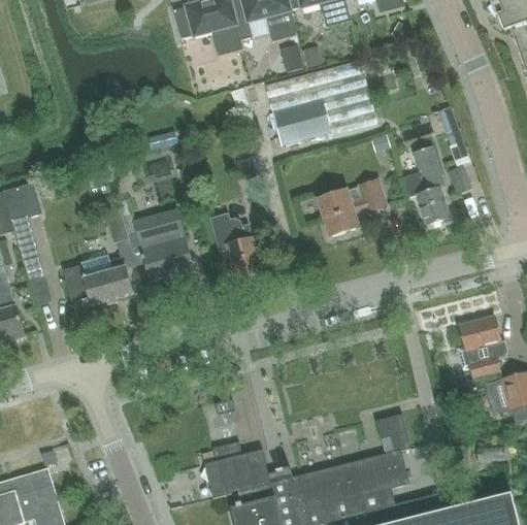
[(241,22),(235,0),(188,0),(188,1),(183,3),(184,5),(172,8),(180,37),(191,35),(192,37),(211,32),(218,55),(242,48),(236,26),(239,25),(238,23),(241,22)]
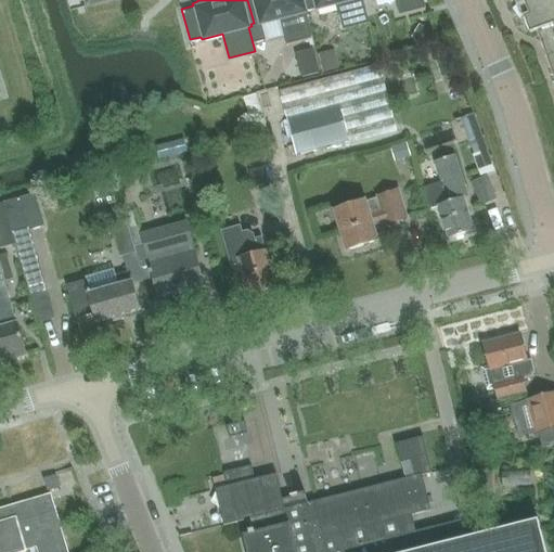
[(247,0),(254,23),(250,24),(252,26),(248,27),(253,41),(265,38),(261,24),(279,20),(285,42),(311,36),(306,12),(308,12),(307,9),(310,8),(308,0),(247,0)]
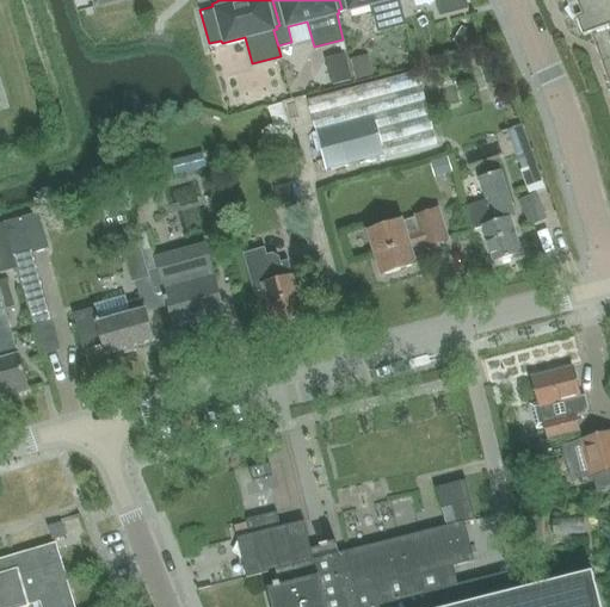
[(339,0),(342,8),(345,8),(346,11),(370,5),(376,31),(405,23),(400,0),(339,0)]
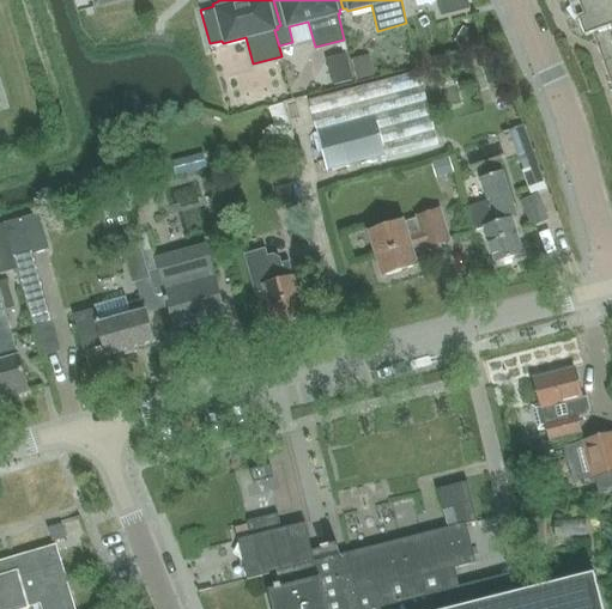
[(436,0),(440,14),(470,6),(467,0),(436,0)]
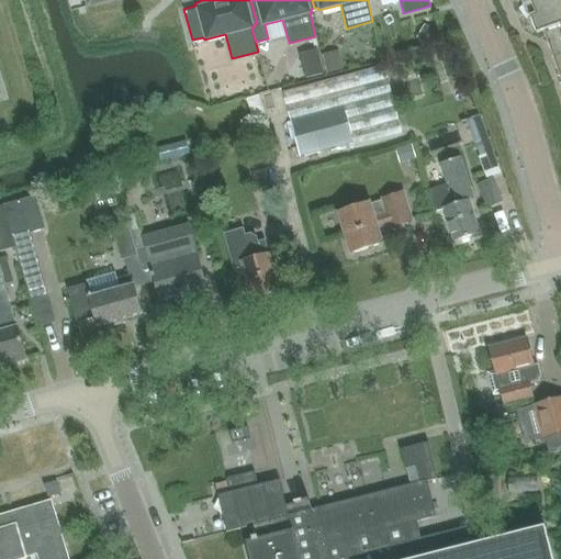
[(522,0),(531,0),(535,9),(529,11),(536,29),(542,26),(560,77),(560,0),(522,0)]
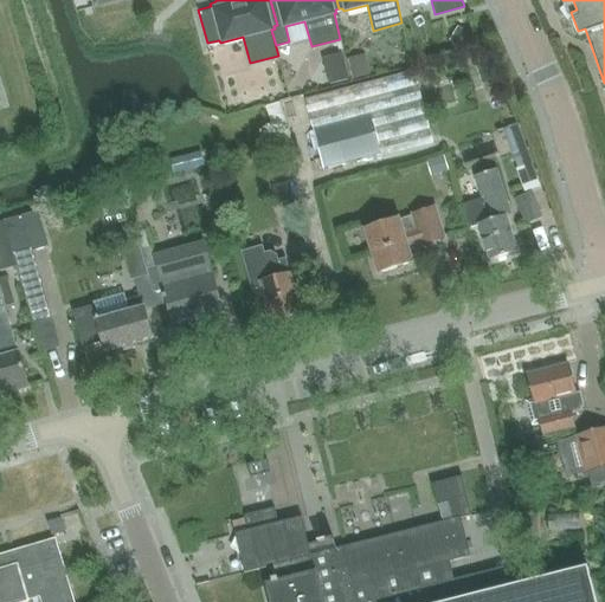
[(364,51),(346,56),(352,78),(369,72),(364,51)]
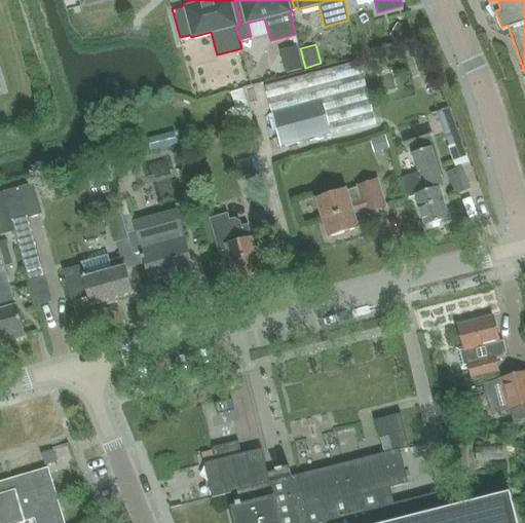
[(298,46),(280,50),(287,71),(303,67),(298,46)]
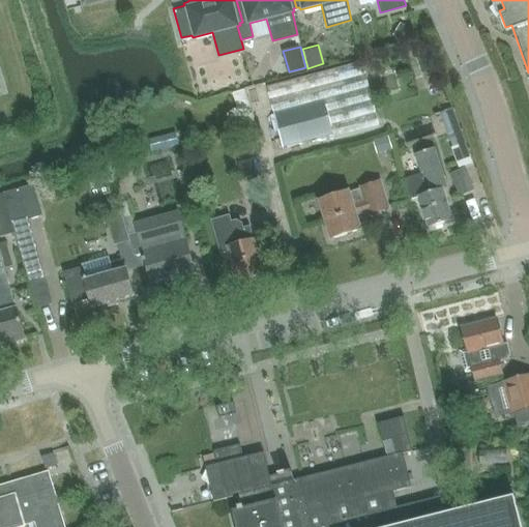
[(379,124),(376,111),(361,59),(266,85),(273,113),(283,146),(332,133),(333,137),(379,124)]
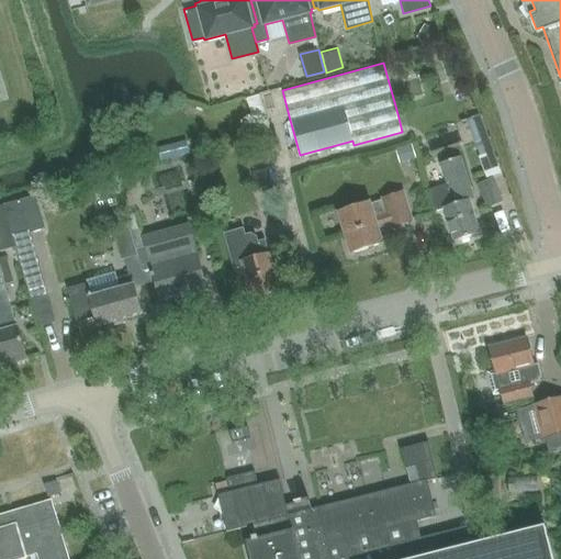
[(415,159),(410,141),(397,145),(403,163),(415,159)]
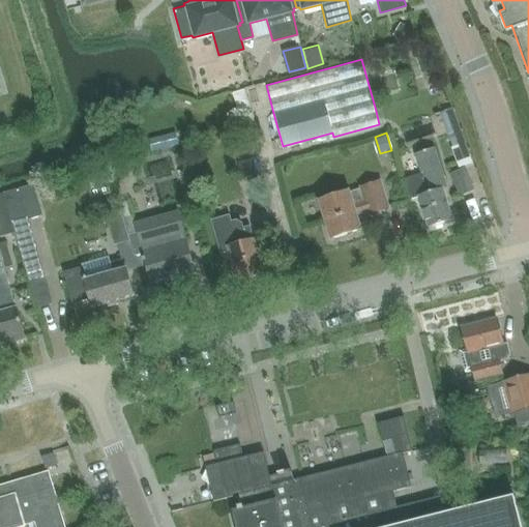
[(414,151),(420,171),(403,177),(410,198),(418,195),(428,225),(451,217),(442,186),(446,185),(433,145),(414,151)]
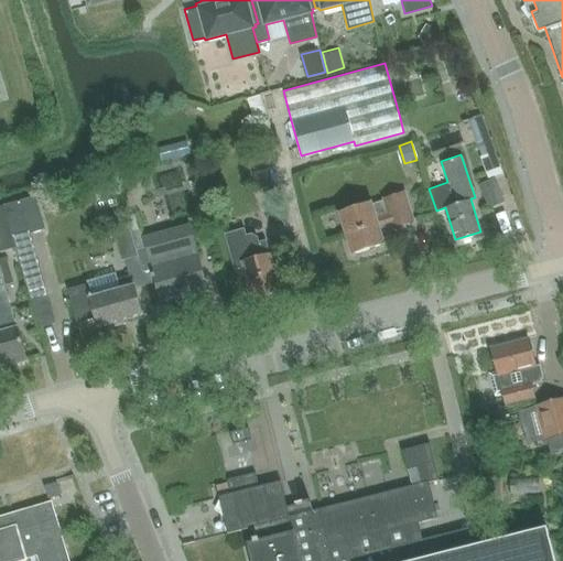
[(501,172),(496,158),(484,163),(489,176),(501,172)]
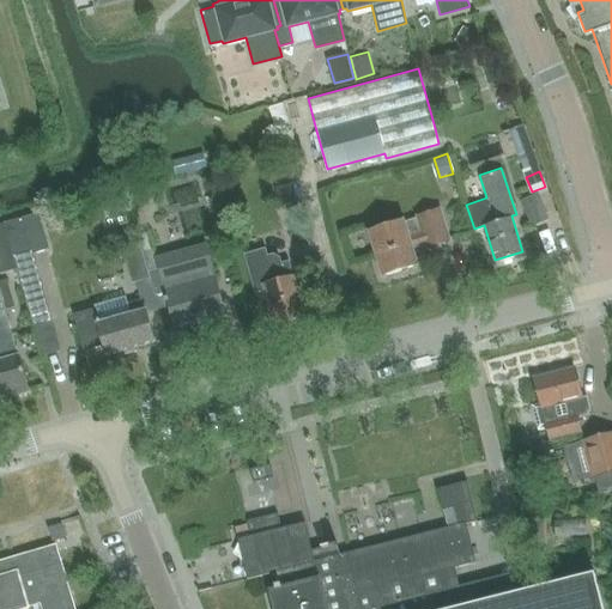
[(531,224),(547,217),(537,192),(520,199),(531,224)]
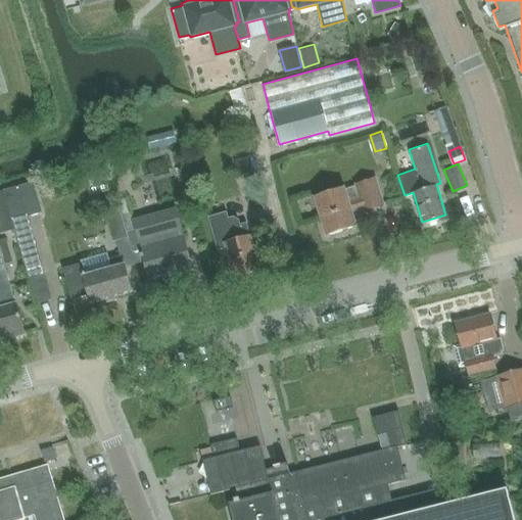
[(382,203),(373,176),(353,183),(354,184),(345,187),(344,186),(315,195),(326,233),(354,224),(347,202),(361,198),(364,208),(382,203)]
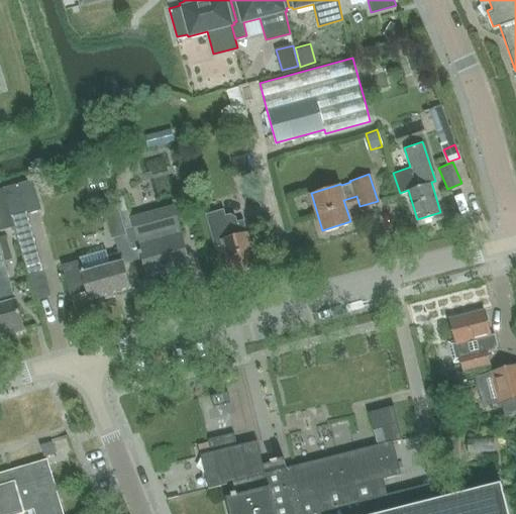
[(0,229),(12,225),(2,187),(0,187),(0,229)]
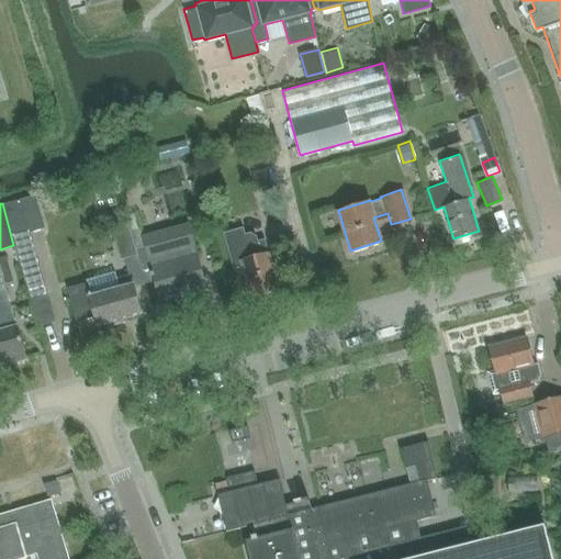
[(132,231),(142,227),(137,210),(126,213),(132,231)]
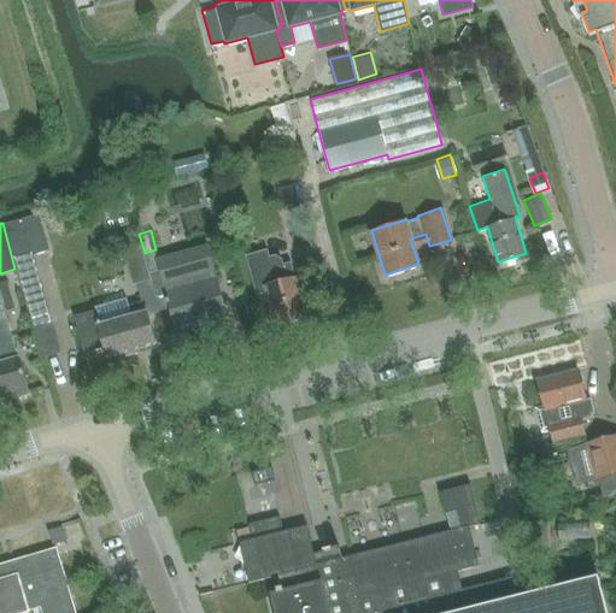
[(144,312),(169,305),(175,326),(222,313),(201,243),(154,257),(157,264),(148,266),(151,277),(135,281),(140,298),(123,302),(127,313),(98,322),(94,312),(91,314),(88,306),(69,312),(81,352),(100,346),(104,357),(152,342),(144,312)]
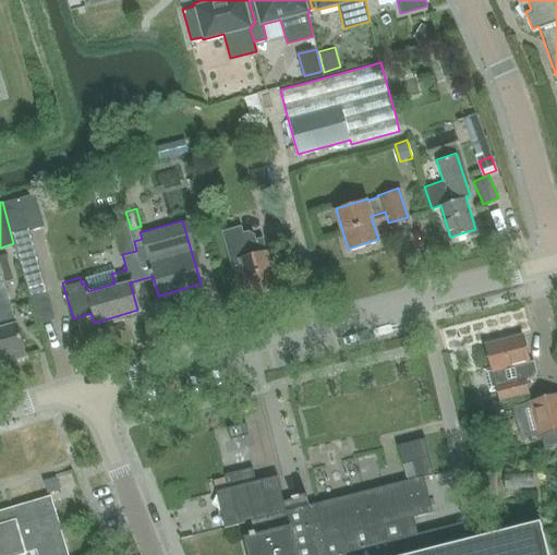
[(250,292),(278,285),(268,250),(264,236),(255,238),(253,233),(250,231),(244,232),(242,224),(223,228),(232,264),(242,262),(250,292)]
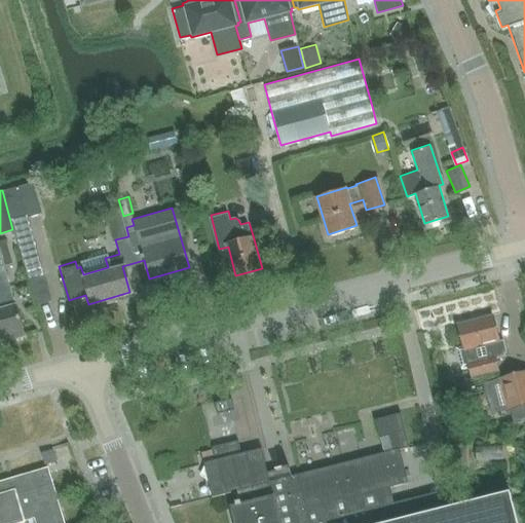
[(12,262),(5,238),(0,239),(0,341),(24,335),(15,303),(14,303),(3,264),(12,262)]
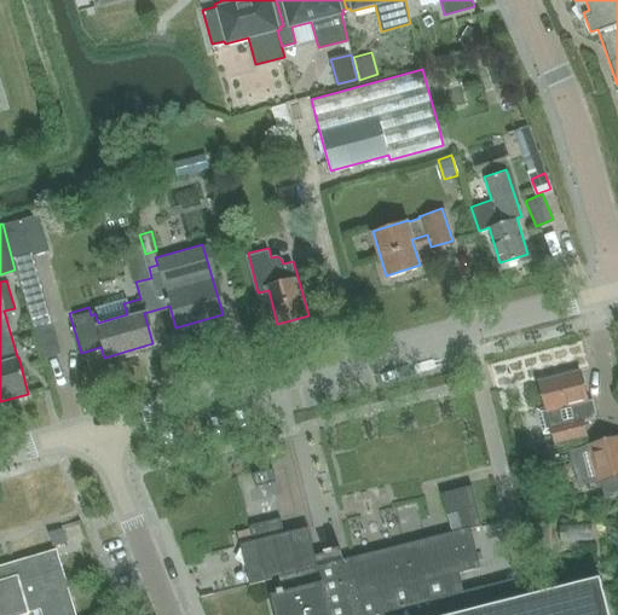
[(44,360),(59,355),(51,325),(35,330),(44,360)]
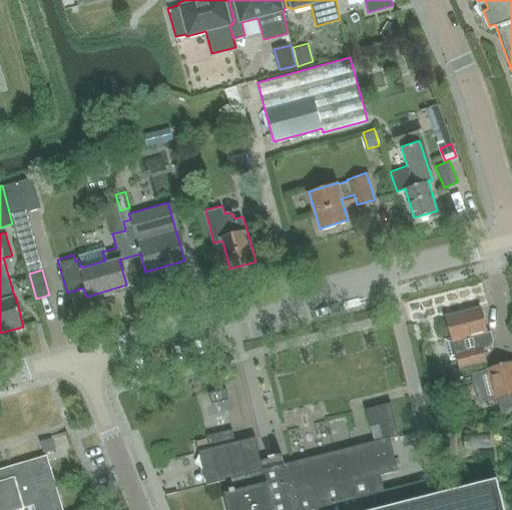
[(486,361),(483,348),(490,346),(493,341),(490,331),(486,332),(480,306),(445,315),(450,336),(444,338),(449,358),(456,357),(459,368),(486,361)]
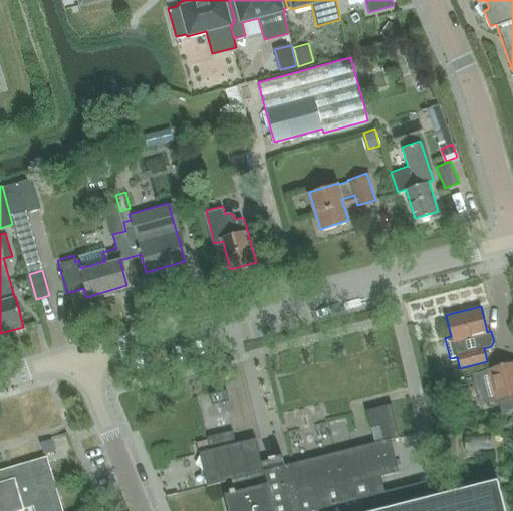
[(512,361),(487,368),(488,370),(491,369),(498,397),(495,398),(495,399),(512,394),(512,365),(512,363),(512,361)]
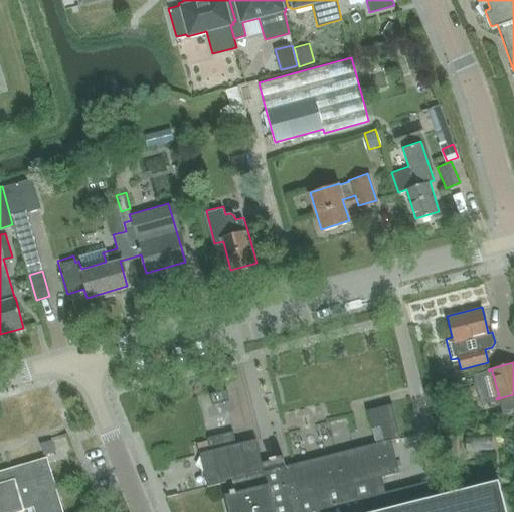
[(209,393),(211,404),(229,400),(226,389),(209,393)]
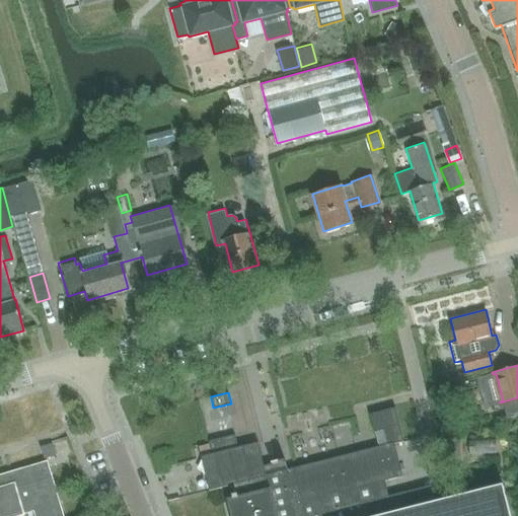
[(201,455),(200,455),(201,456),(209,488),(208,488),(209,489),(229,484),(232,497),(226,499),(227,501),(231,515),(510,515),(502,484),(435,501),(430,484),(402,491),(378,497),(374,482),(401,474),(393,442),(402,440),(402,439),(394,406),(369,413),(373,430),(383,428),(386,443),(287,468),(285,459),(264,464),(257,442),(257,441),(236,446),(233,433),(227,435),(208,440),(211,452),(201,455)]
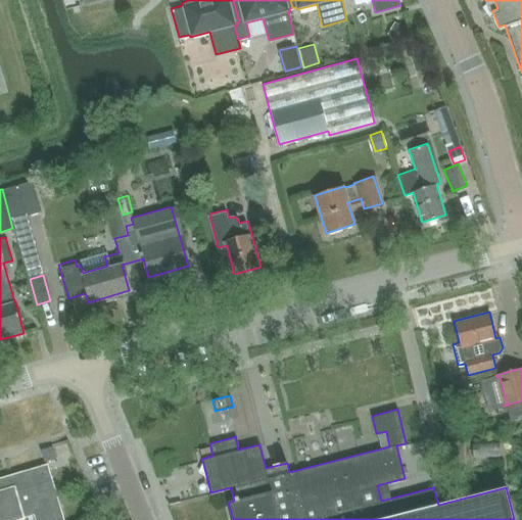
[(35,519),(63,519),(47,463),(9,474),(8,473),(4,474),(4,475),(0,476),(0,519),(13,519),(25,517),(25,516),(34,514),(35,519)]
